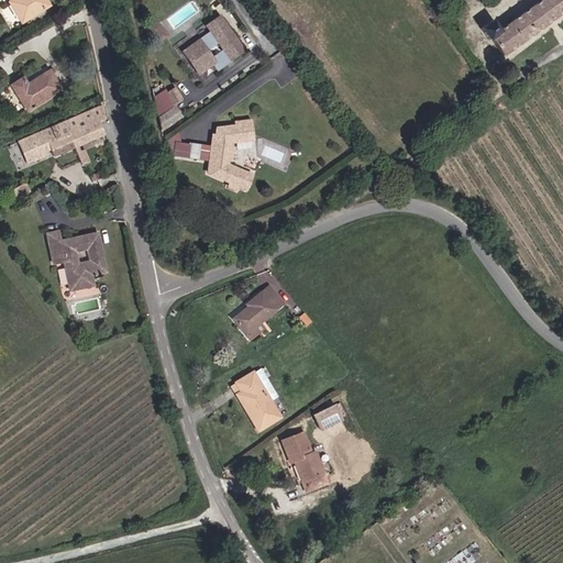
[(23,23),(44,11),(36,0),(14,0),(15,1),(12,3),(23,23)]
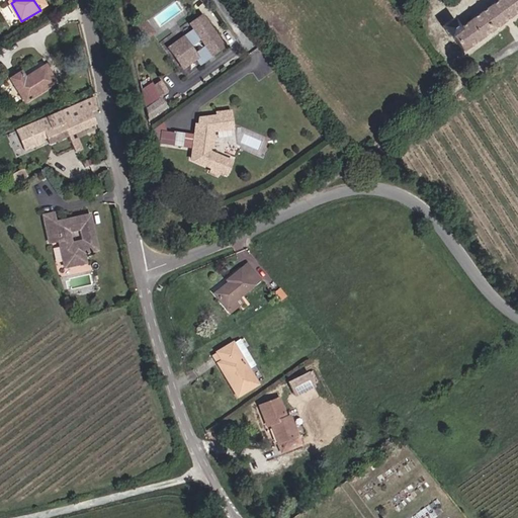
[(517,0),(500,0),(460,32),(452,21),(442,29),(451,39),(453,37),(466,54),(517,12),(517,0)]
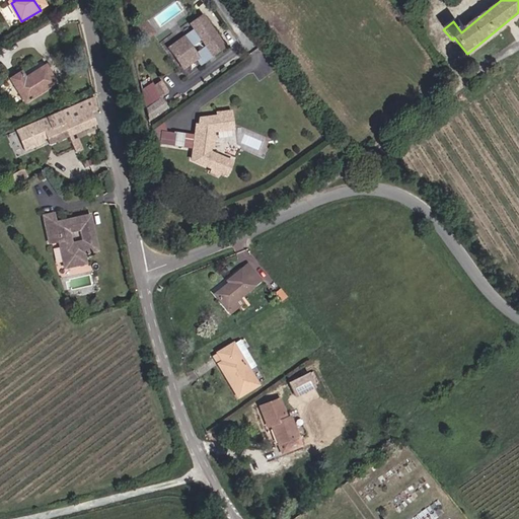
[(209,57),(212,55),(213,56),(225,48),(203,16),(191,24),(196,30),(169,49),(183,68),(197,59),(201,64),(210,58),(209,57)]
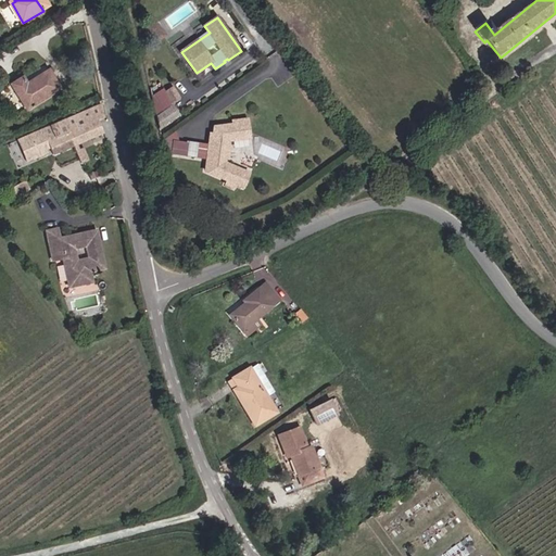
[(150,29),(155,25),(152,20),(146,25),(150,29)]
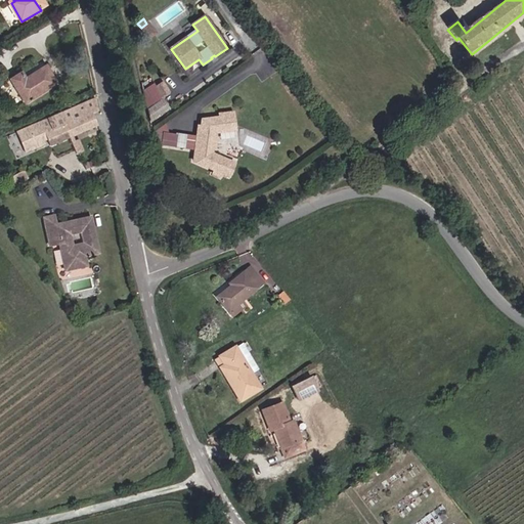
[(155,34),(146,24),(141,28),(148,39),(155,34)]
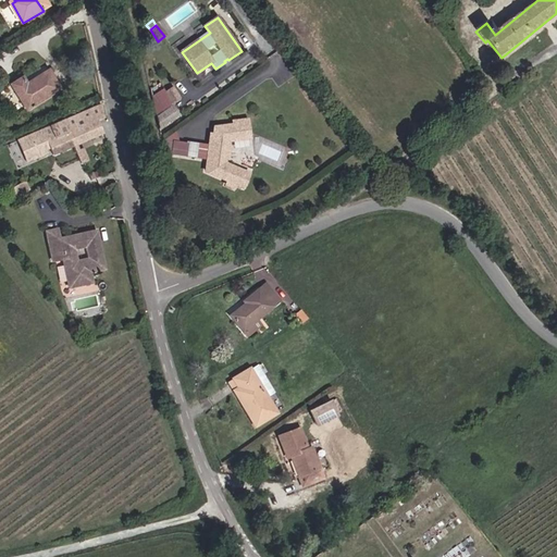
[(9,85),(24,112),(59,90),(48,71),(24,85),(21,78),(9,85)]
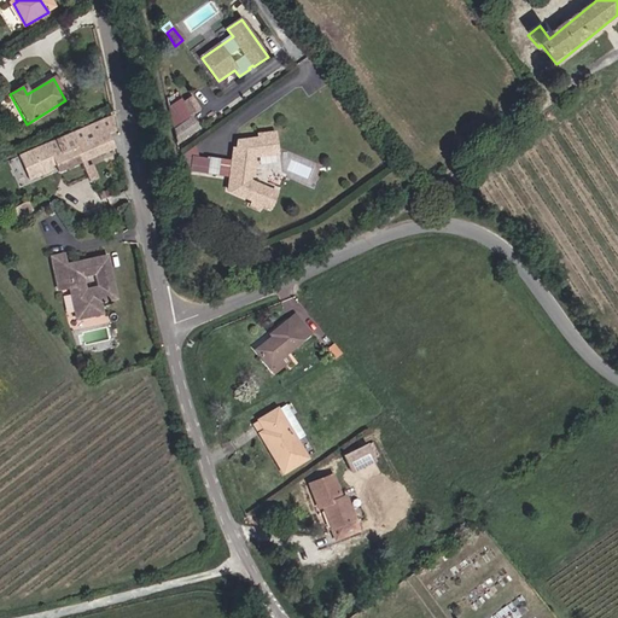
[(197,106),(188,94),(180,100),(188,112),(197,106)]
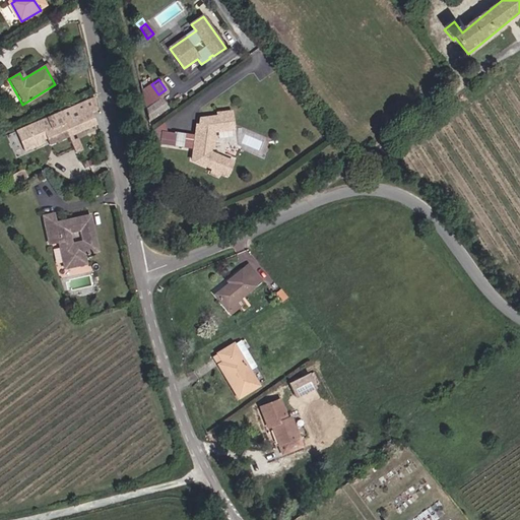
[(150,117),(167,105),(160,96),(147,107),(150,117)]
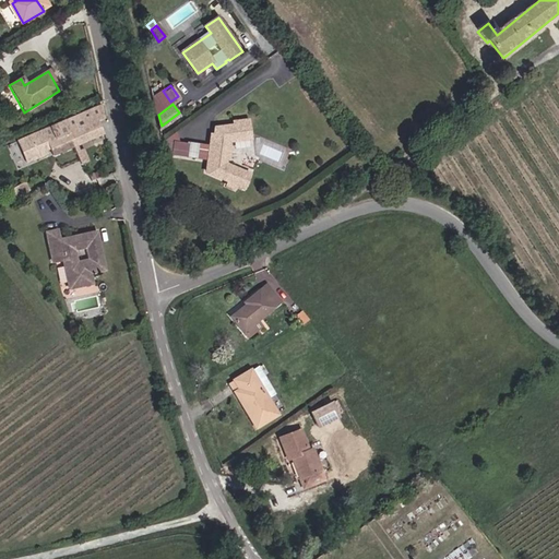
[(104,118),(97,107),(64,121),(74,146),(104,134),(97,121),(104,118)]
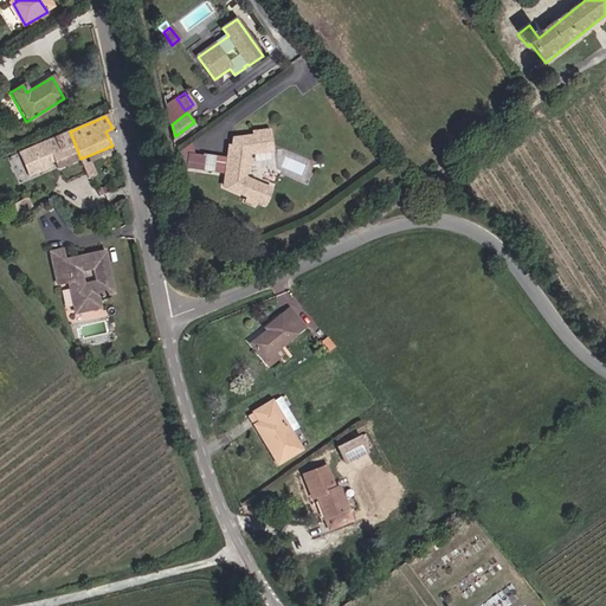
[(70,131),(20,153),(31,176),(51,167),(49,162),(53,160),(57,168),(81,159),(70,131)]
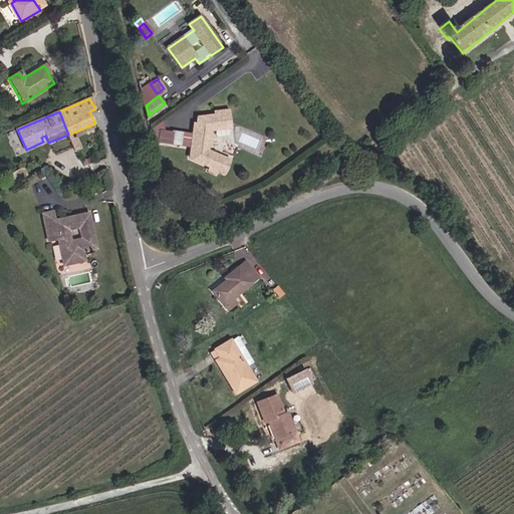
[(226,127),(223,112),(212,115),(212,118),(194,122),(193,134),(161,129),(160,143),(191,147),(190,159),(209,166),(208,169),(215,172),(216,168),(223,171),(227,160),(205,149),(207,145),(208,140),(206,136),(206,133),(214,131),(214,132),(217,132),(217,130),(226,127)]
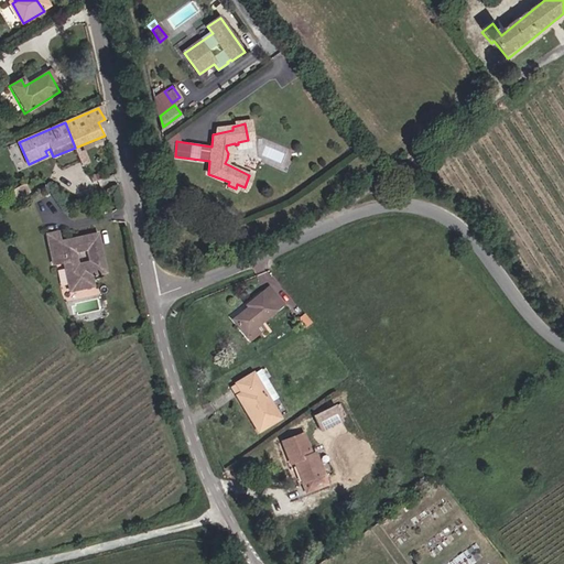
[(106,262),(98,231),(61,239),(58,229),(47,232),(54,261),(64,259),(71,286),(94,281),(90,266),(106,262)]
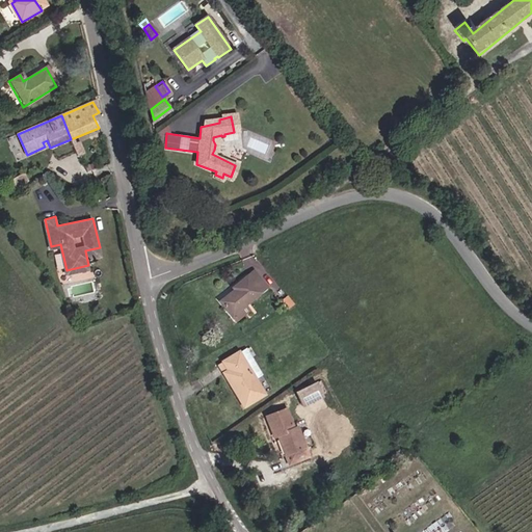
[(247,307),(268,291),(255,272),(234,289),(236,291),(221,302),(239,322),(251,313),(247,307)]
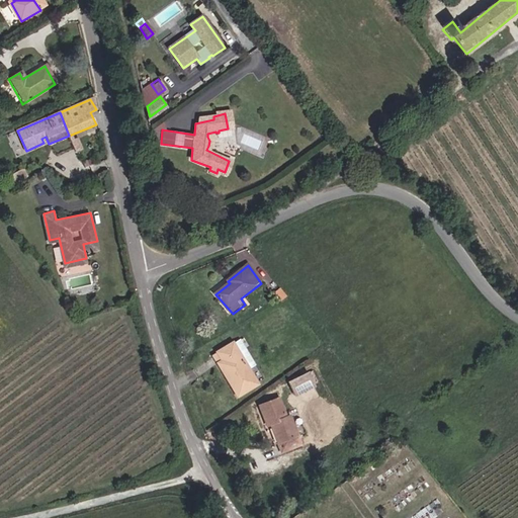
[(290,299),(282,290),(274,296),(280,304),(290,299)]
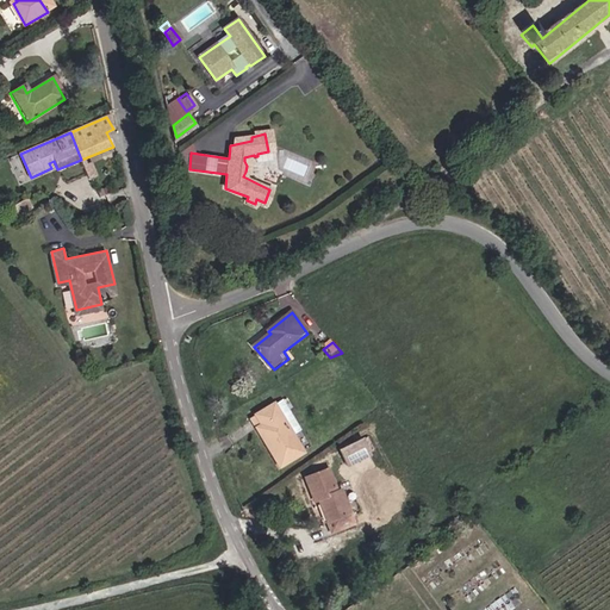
[(306,454),(279,405),(255,418),(282,467),(306,454)]
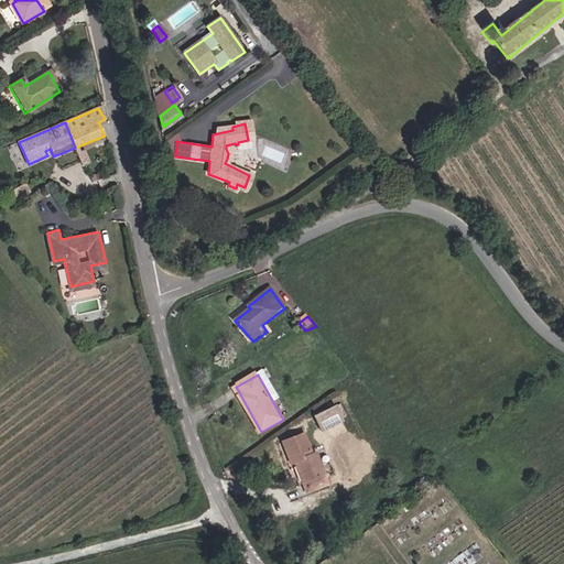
[(340,426),(333,412),(315,422),(323,436),(340,426)]
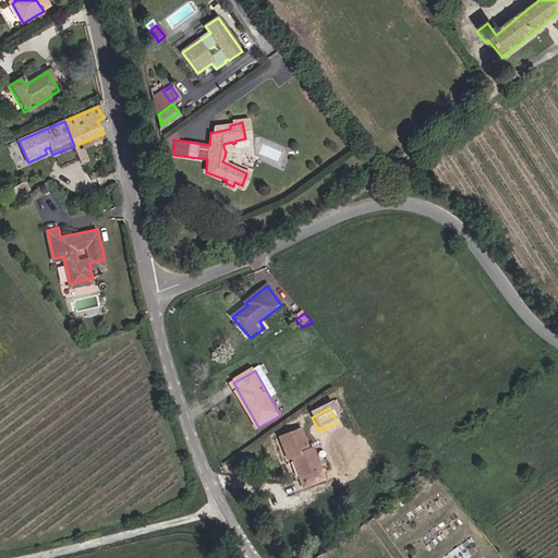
[(305,488),(324,482),(313,452),(308,452),(300,432),(282,438),(290,460),(294,459),(305,488)]
